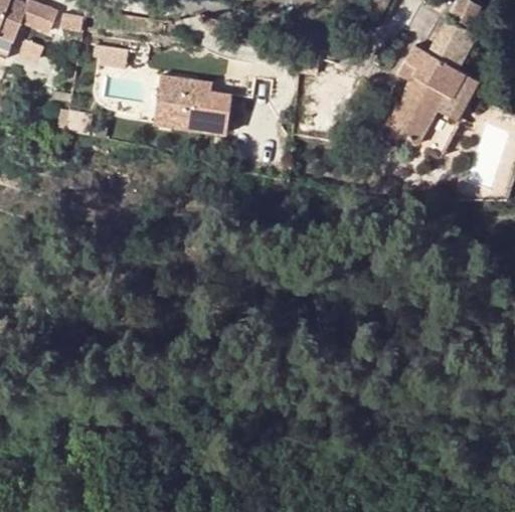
[(0,0),(0,55),(6,58),(27,5),(12,0),(0,0)]
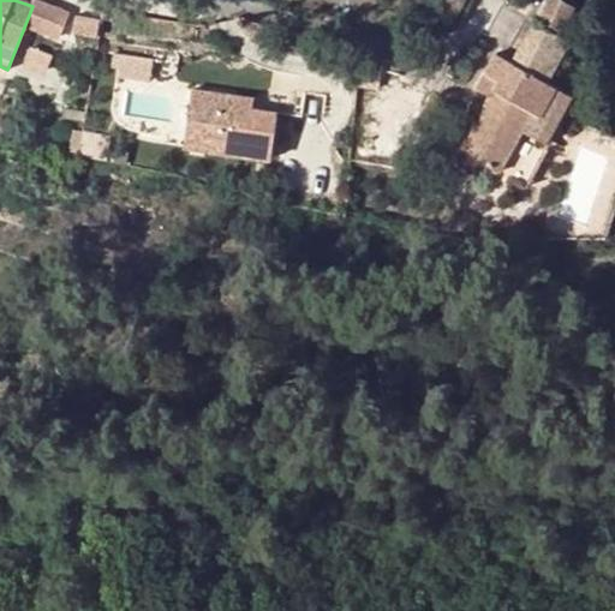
[(574,7),(560,0),(547,0),(535,24),(559,37),(574,7)]
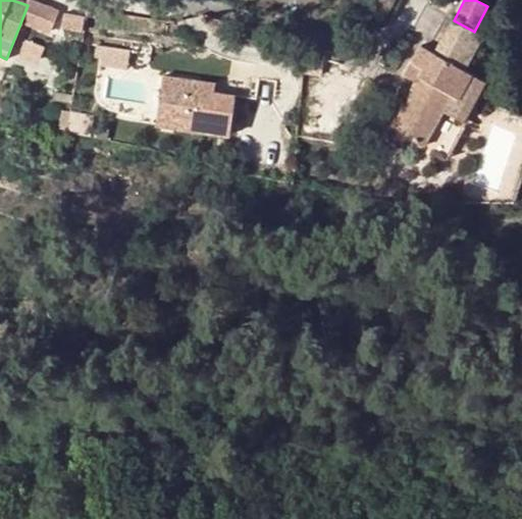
[(88,12),(65,8),(61,26),(85,30),(88,12)]
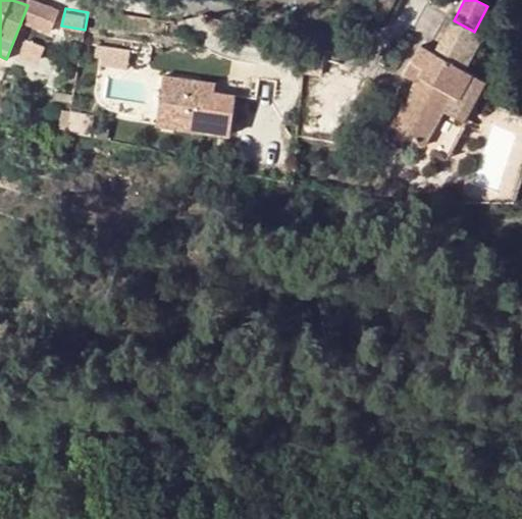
[(481,36),(474,32),(454,20),(437,50),(465,65),(481,36)]
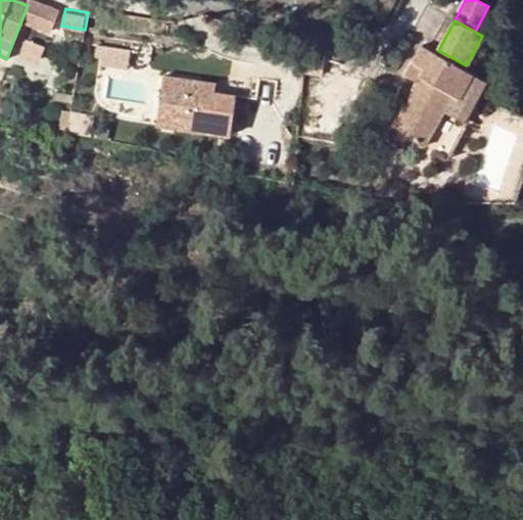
[(24,45),(19,62),(39,67),(43,49),(24,45)]
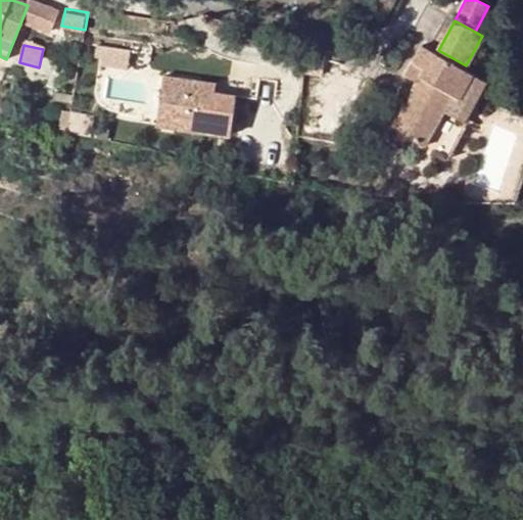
[(442,156),(461,122),(483,82),(464,71),(435,55),(420,46),(411,63),(422,69),(415,82),(390,128),(442,156)]
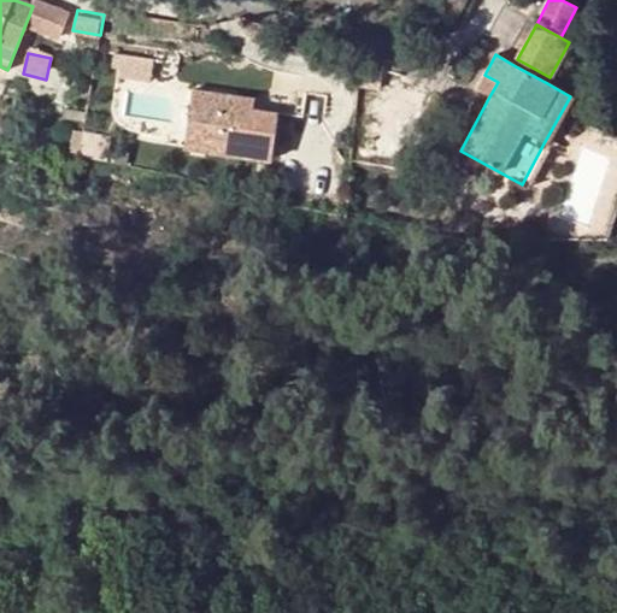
[(513,65),(547,83),(550,77),(517,59),(513,65)]
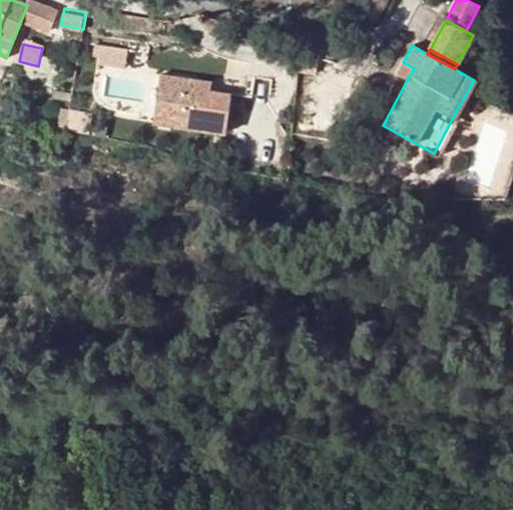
[(414,68),(403,62),(396,74),(407,80),(414,68)]
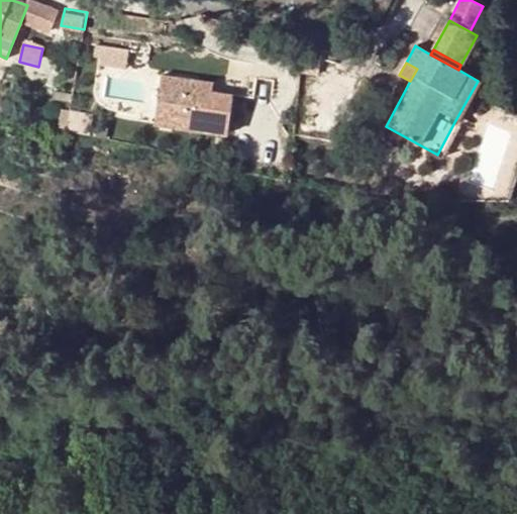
[(226,134),(232,95),(211,92),(198,90),(199,82),(161,77),(153,124),(226,134)]
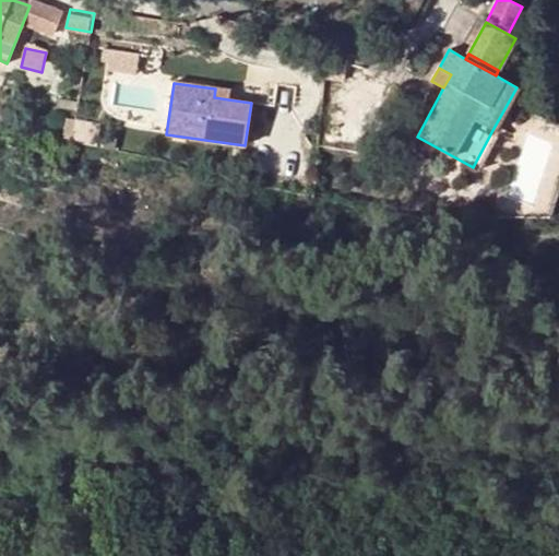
[(229,91),(215,89),(214,97),(228,99),(229,91)]
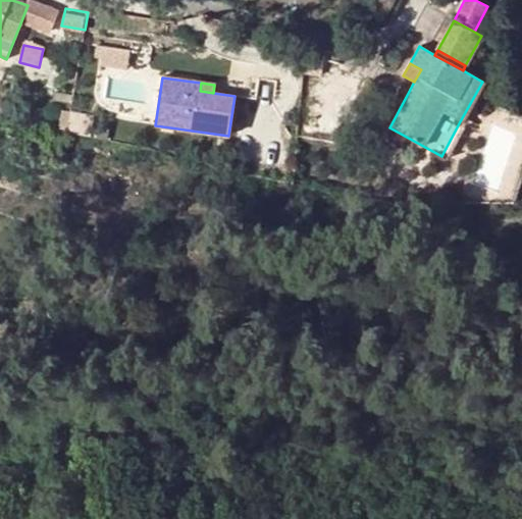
[(464,124),(460,121),(441,156),(446,159),(464,124)]
